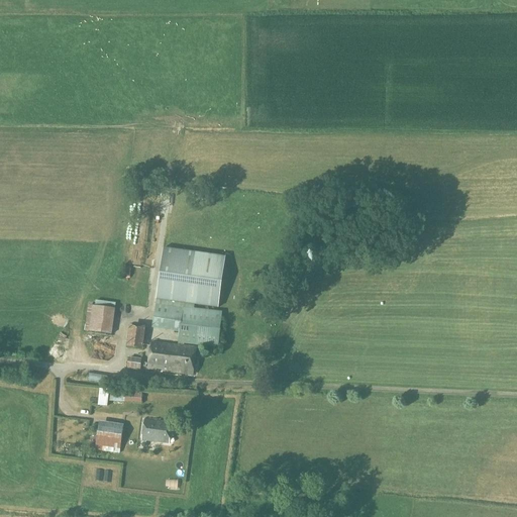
[(164,248),(159,285),(152,327),(160,328),(160,329),(180,332),(178,343),(218,349),(222,312),(194,309),(195,306),(218,309),(225,257),(164,248)]
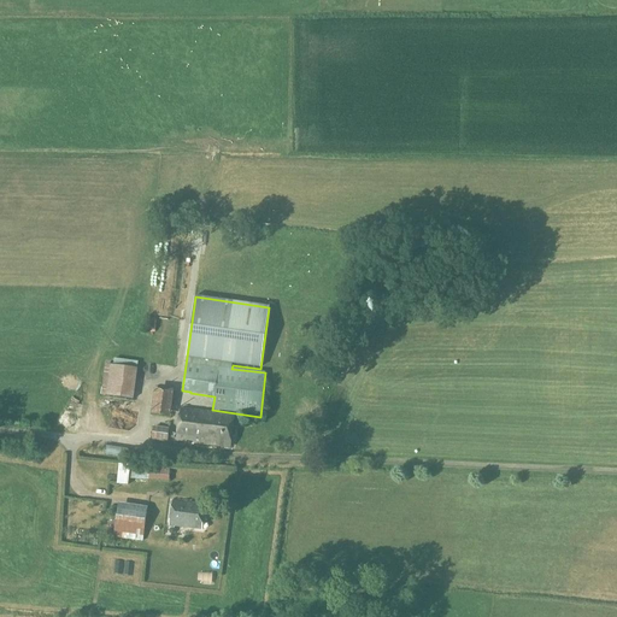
[(106,397),(133,400),(137,370),(110,366),(106,397)]
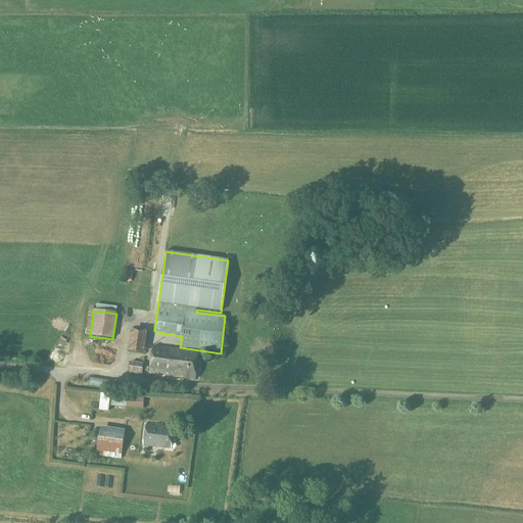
[(129,350),(145,351),(146,328),(129,328),(129,350)]
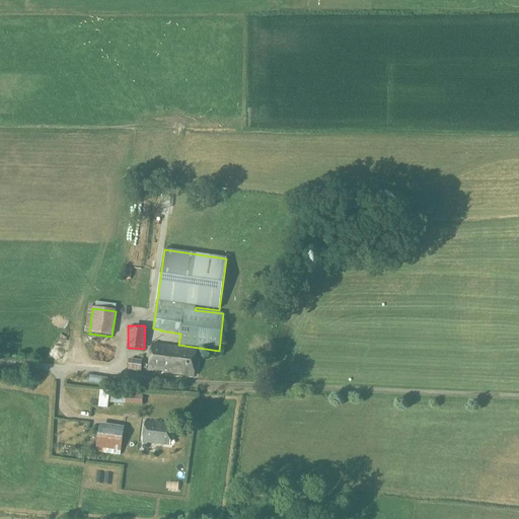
[(152,345),(148,371),(193,377),(197,350),(152,345)]
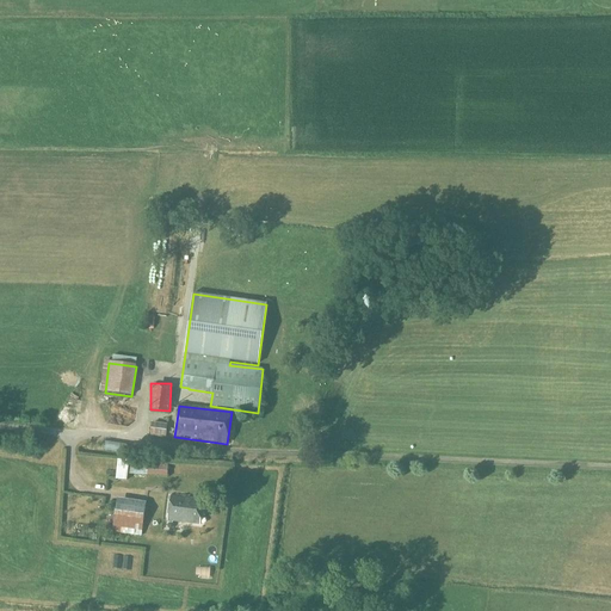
[(150,436),(166,437),(167,425),(152,424),(150,436)]
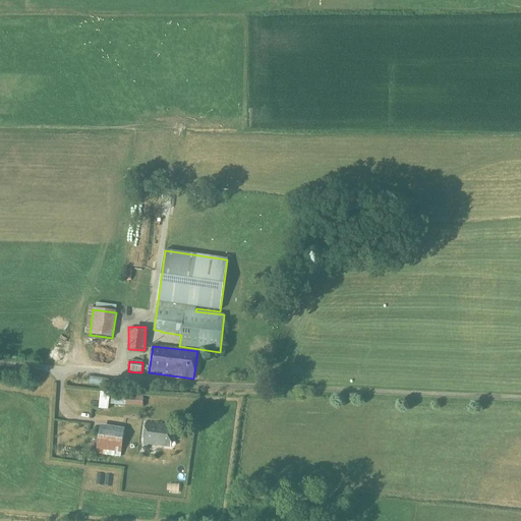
[(125,393),(124,405),(142,406),(143,394),(125,393)]
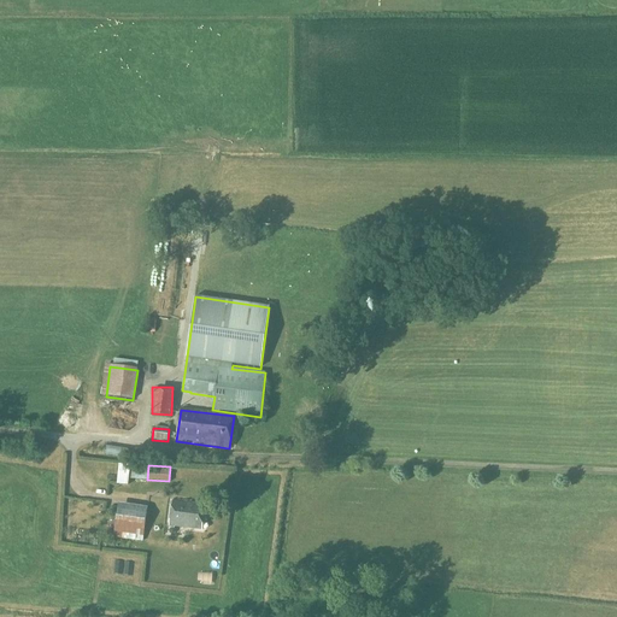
[(117,471),(115,482),(127,485),(129,472),(117,471)]
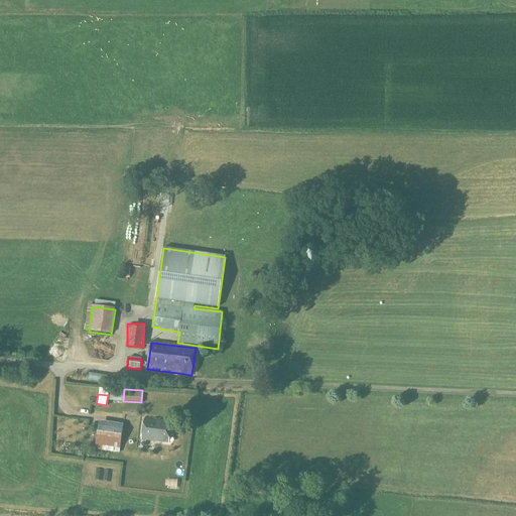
[(170,423),(144,419),(142,440),(168,443),(170,423)]
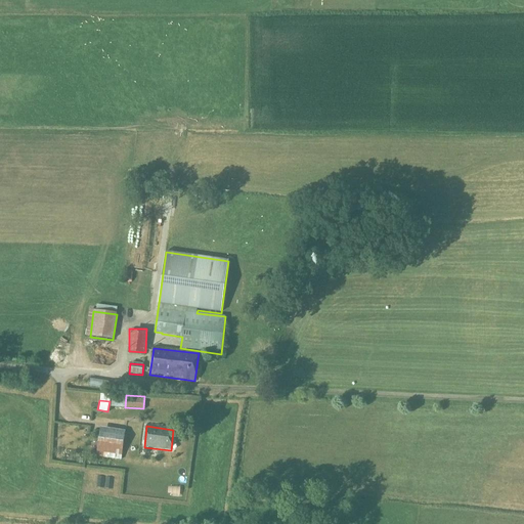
[(96,456),(120,457),(122,431),(97,430),(96,456)]
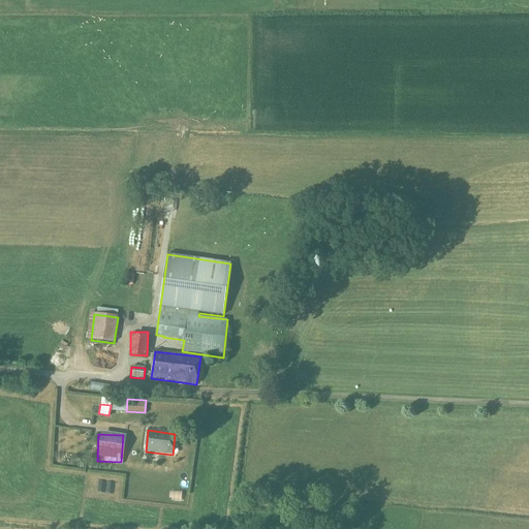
[(125,443),(126,455),(142,454),(141,443),(125,443)]
